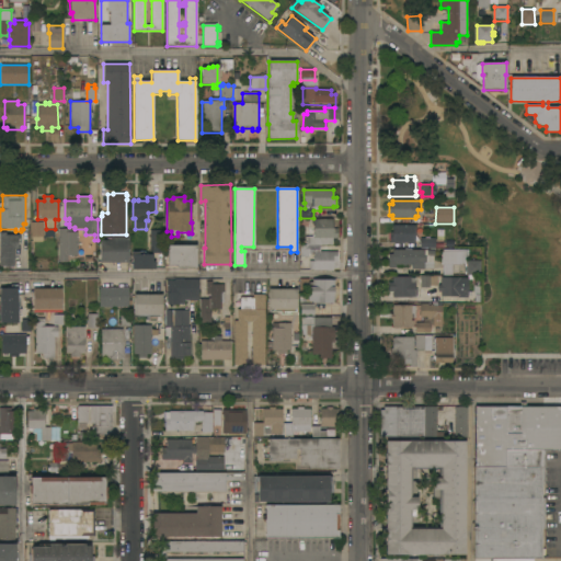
[(333,219),(333,229),(338,229),(338,238),(332,238),(332,245),(319,245),(319,247),(321,247),(321,251),(319,251),(319,252),(338,252),(338,262),(333,262),(333,271),(313,271),(313,270),(309,270),(309,262),(313,262),(313,254),(309,254),(309,258),(305,258),(305,264),(299,263),(299,244),(305,244),(305,237),(312,237),(313,219),(333,219)]
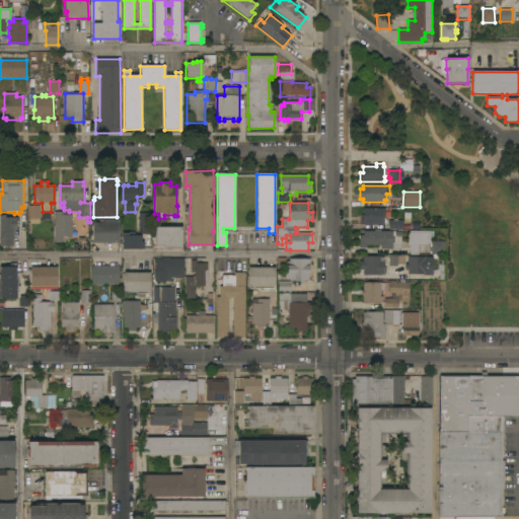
[(41,219),(40,219),(40,224),(30,224),(30,220),(28,220),(28,206),(40,206),(41,219)]
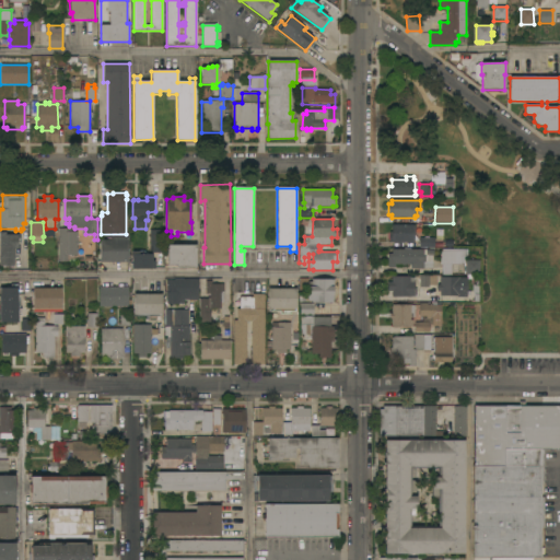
[(389,243),(389,232),(392,232),(392,225),(415,225),(413,236),(418,236),(417,241),(415,241),(415,243),(389,243)]
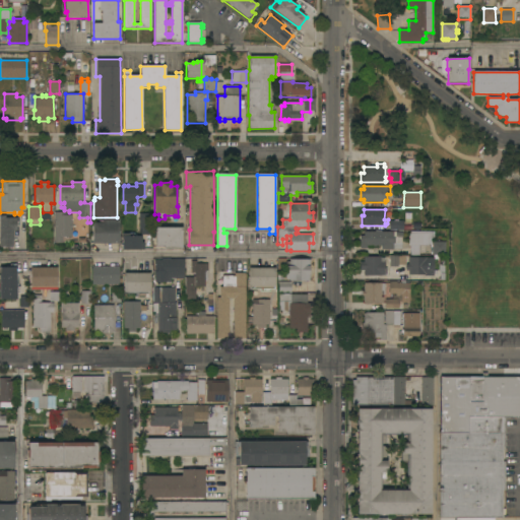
[(54,212),(66,212),(66,215),(71,215),(71,238),(62,238),(62,243),(54,243),(54,212)]
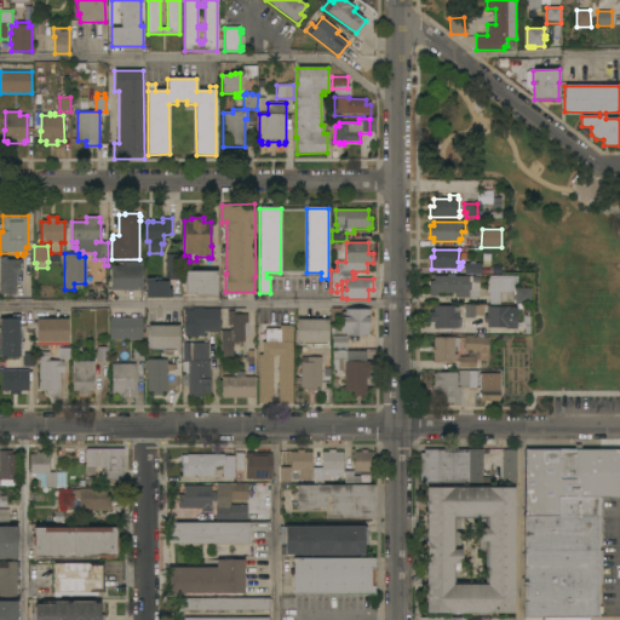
[(165,254),(181,254),(181,277),(178,277),(178,280),(168,280),(168,277),(166,277),(165,254)]
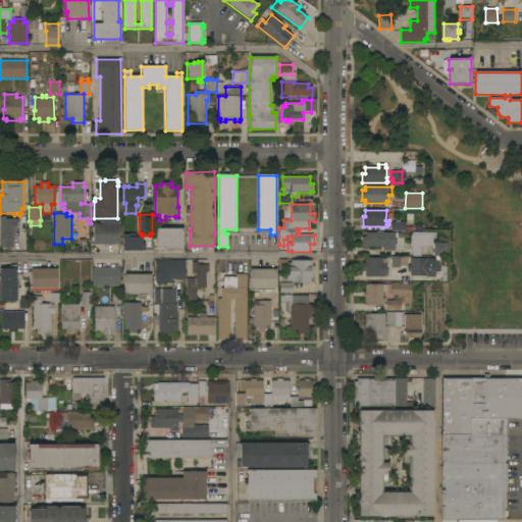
[(16,231),(13,231),(13,248),(0,248),(0,216),(5,216),(5,219),(16,219),(16,231)]
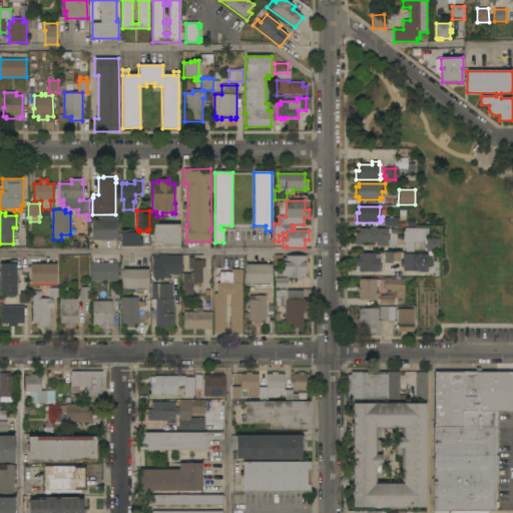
[(117,216),(117,240),(91,240),(91,219),(101,220),(101,216),(117,216)]
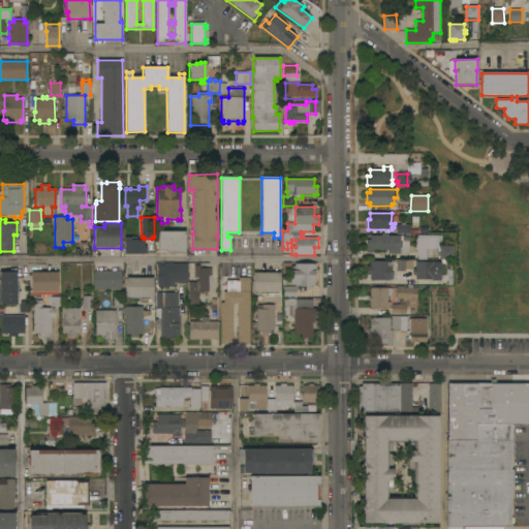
[(410,225),(410,235),(396,235),(396,225),(410,225)]
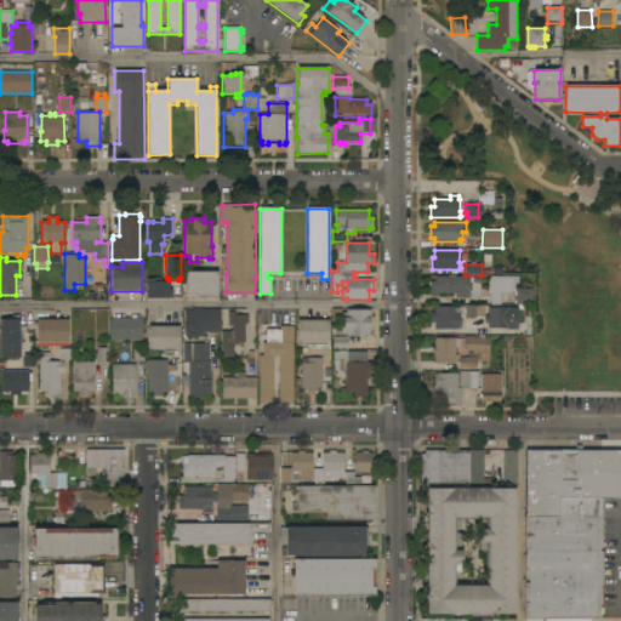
[(217,272),(217,297),(195,297),(195,295),(186,295),(186,272),(217,272)]
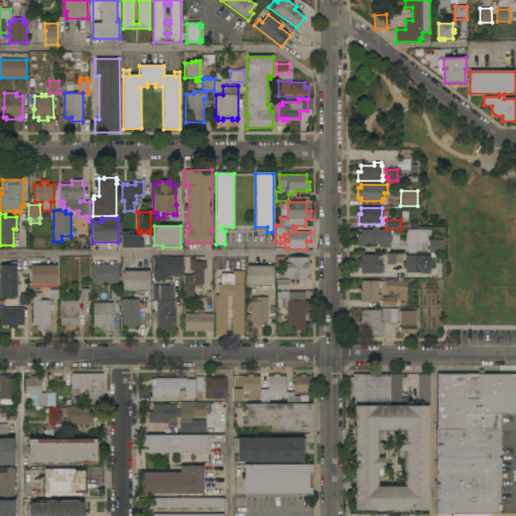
[(372,230),(372,229),(378,229),(378,230),(393,230),(393,231),(400,231),(400,236),(399,236),(398,247),(390,247),(390,248),(378,248),(378,244),(365,244),(365,247),(357,247),(357,234),(361,234),(361,230),(372,230)]
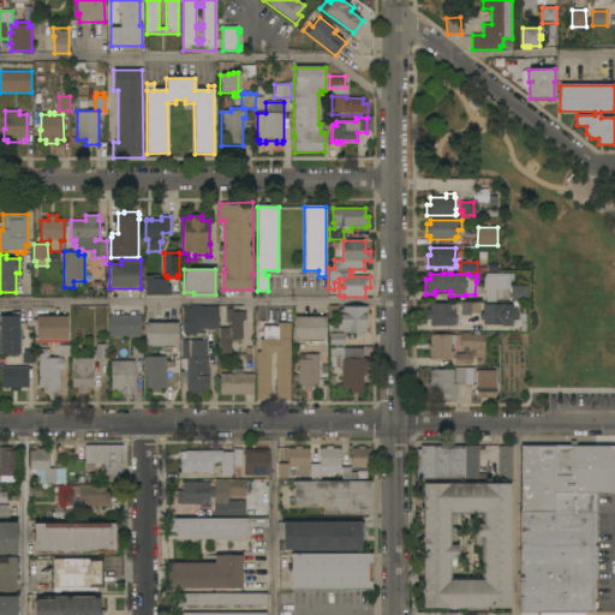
[(484,291),(484,275),(507,275),(507,291),(484,291)]
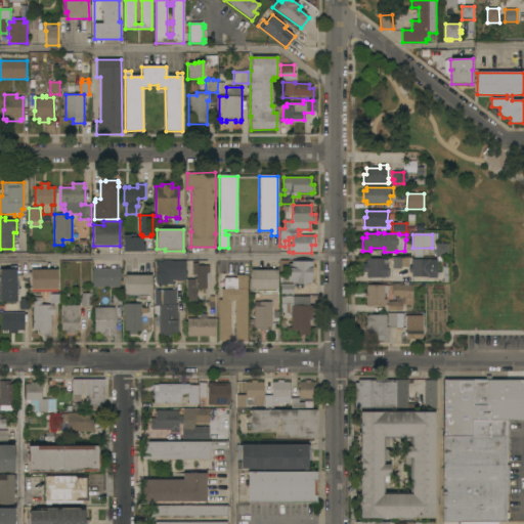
[(141,252),(141,253),(138,253),(138,252),(123,252),(123,238),(124,238),(124,235),(135,235),(136,238),(142,238),(142,245),(144,245),(144,252),(141,252)]
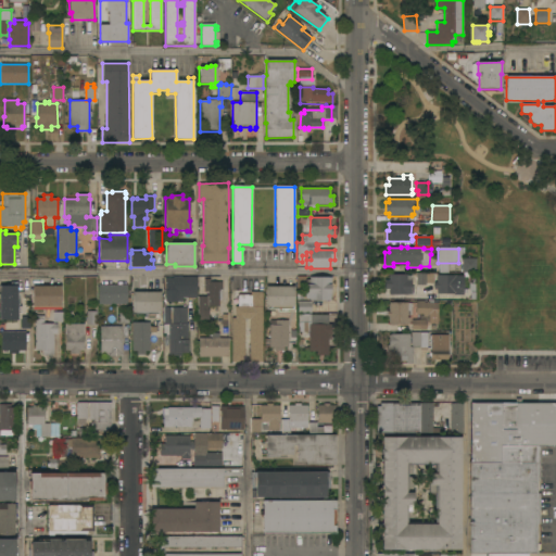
[(462,258),(476,258),(476,273),(462,273),(462,258)]
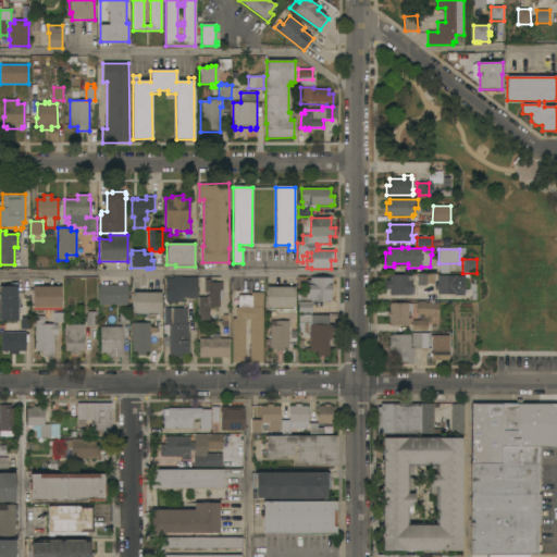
[(417,286),(418,274),(426,274),(426,287),(417,286)]
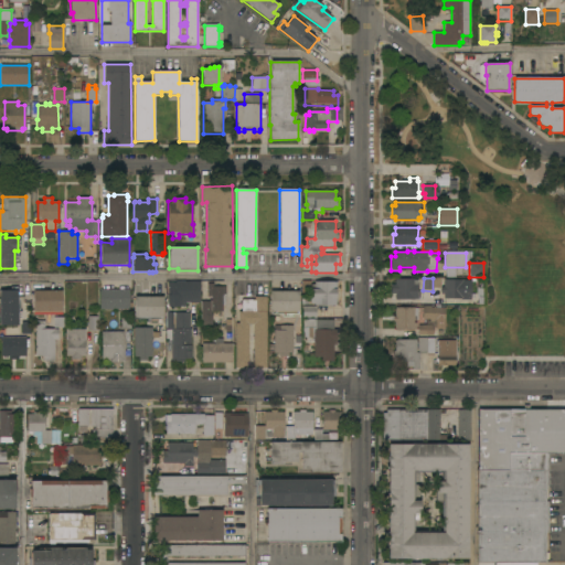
[(433,278),(441,279),(441,287),(440,289),(433,289),(433,278)]
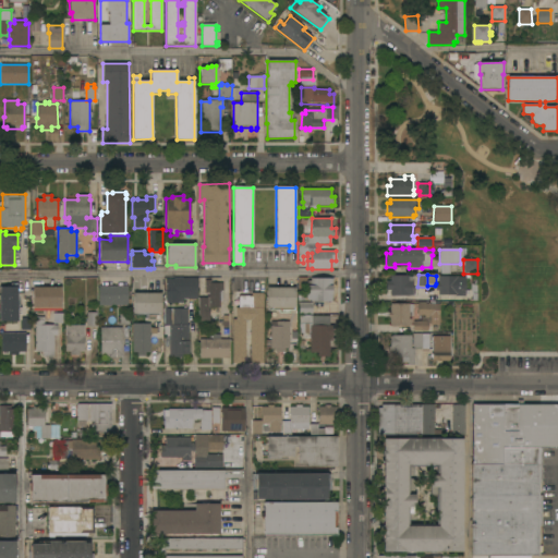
[(390,296),(390,291),(386,291),(386,281),(390,281),(390,276),(408,276),(408,277),(413,277),(413,288),(415,288),(415,294),(413,294),(413,296),(390,296)]
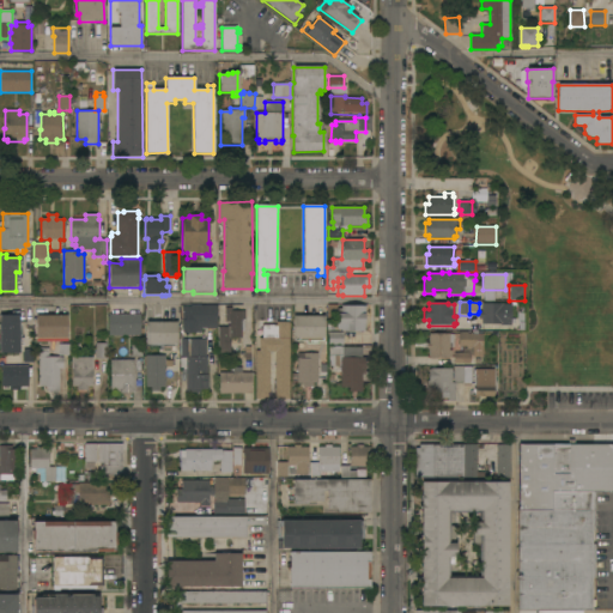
[(503,304),(503,305),(511,305),(511,320),(514,320),(514,325),(511,325),(511,327),(502,327),(502,326),(481,325),(481,320),(478,320),(479,313),(481,313),(481,304),(503,304)]
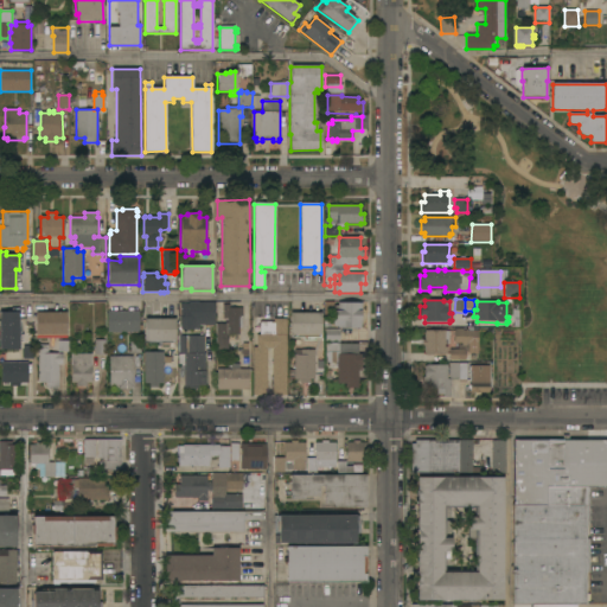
[(215,325),(199,326),(199,330),(180,330),(180,304),(189,304),(189,302),(215,302),(215,325)]
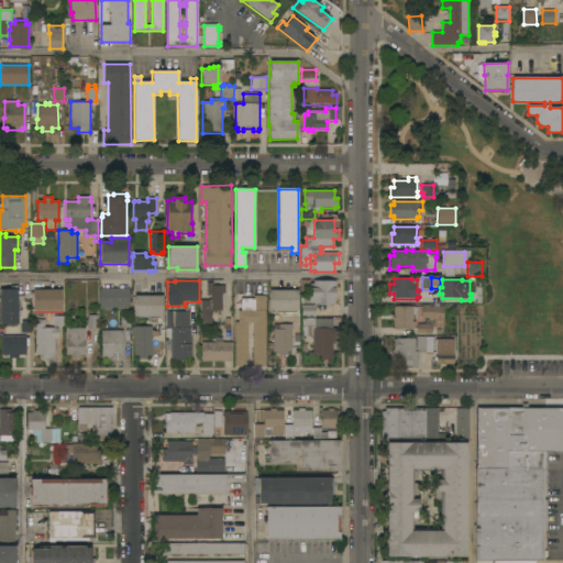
[(335,305),(313,305),(313,304),(309,304),(310,284),(313,284),(313,280),(335,280),(335,305)]
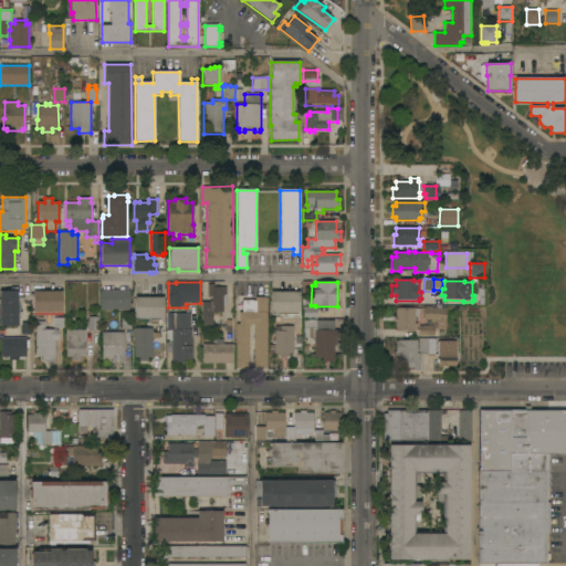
[(208,284),(215,284),(215,287),(226,287),(226,295),(223,295),(223,312),(212,312),(212,315),(212,326),(201,326),(201,302),(210,302),(209,301),(212,301),(212,296),(208,297),(208,284)]
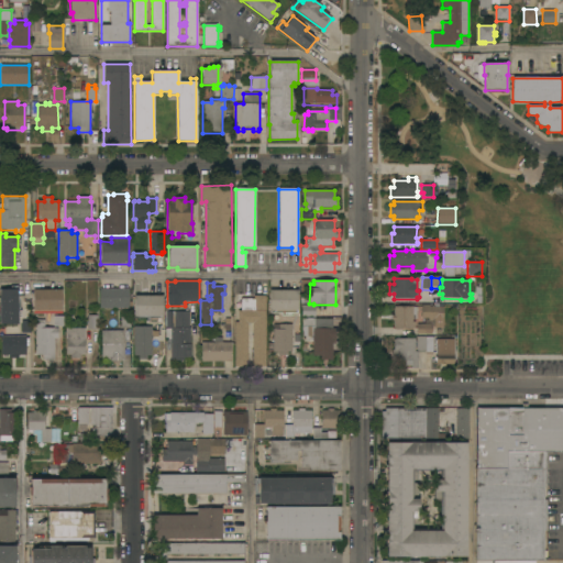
[(0,289),(11,289),(11,286),(18,286),(18,324),(0,324),(0,289)]
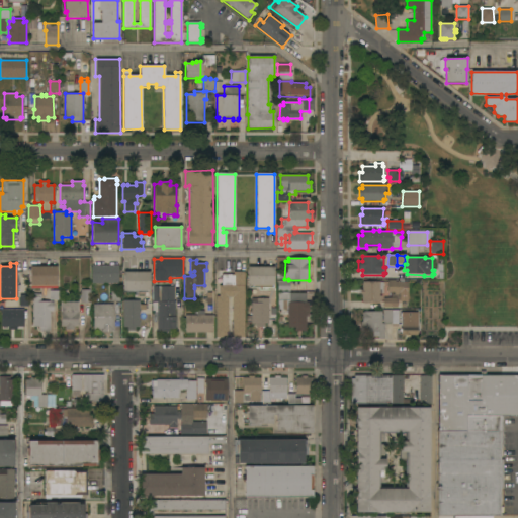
[(118,266),(118,283),(92,284),(92,266),(118,266)]
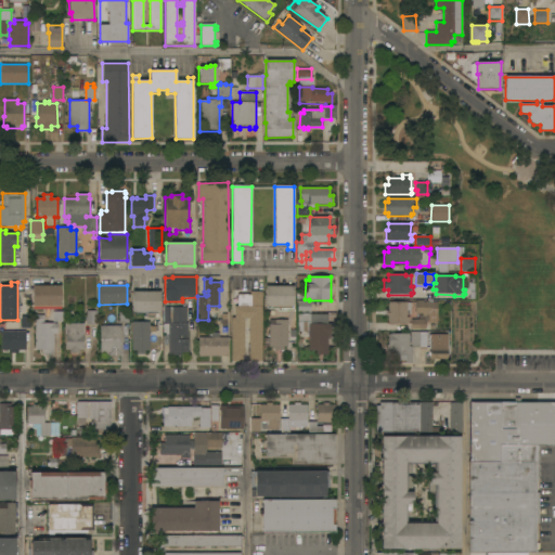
[(61,286),(61,309),(33,309),(33,286),(61,286)]
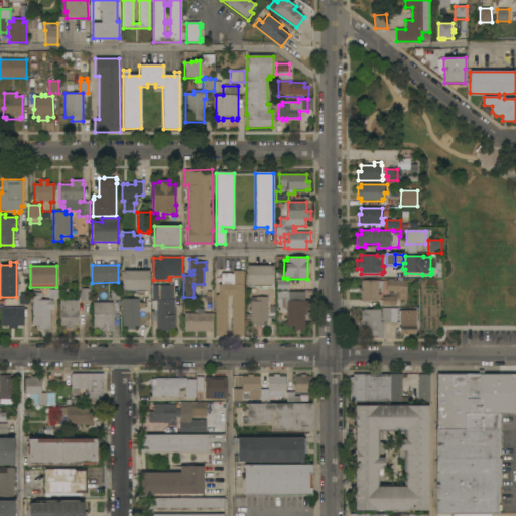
[(273,266),(272,287),(247,287),(247,285),(246,285),(246,266),(273,266)]
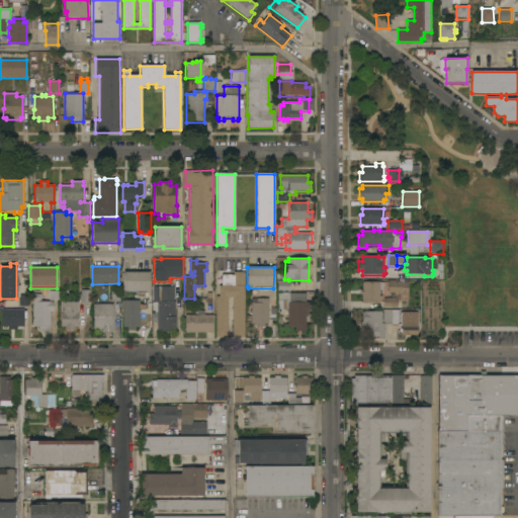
[(400,270),(400,274),(409,275),(409,279),(396,279),(396,280),(389,280),(389,279),(387,279),(387,270),(400,270)]
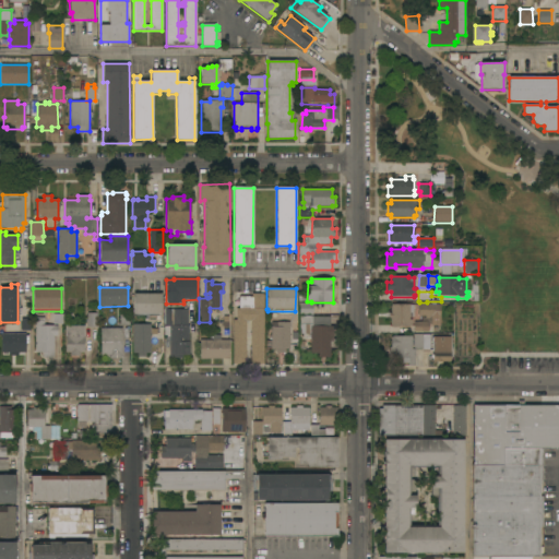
[(162,294),(162,317),(134,316),(134,314),(133,314),(133,294),(162,294)]
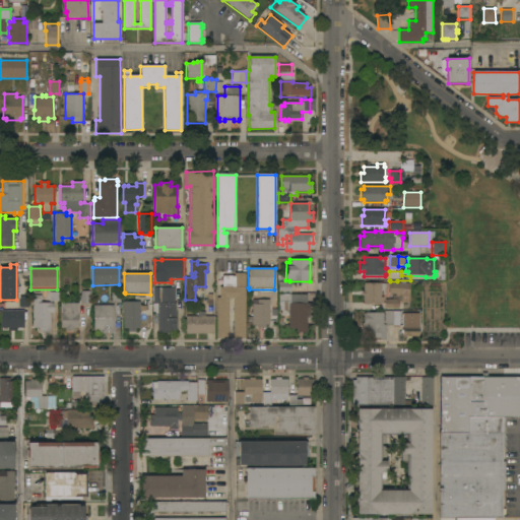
[(245,339),(242,339),(242,340),(238,340),(238,339),(234,339),(234,334),(232,334),(232,331),(234,331),(234,310),(232,310),(232,308),(234,308),(234,299),(232,299),(232,301),(229,301),(229,308),(231,308),(231,310),(229,310),(229,331),(231,331),(231,334),(229,334),(229,339),(225,339),(225,340),(220,340),(220,339),(217,339),(217,298),(219,298),(219,287),(222,287),(222,275),(235,275),(235,273),(245,273),(245,339)]
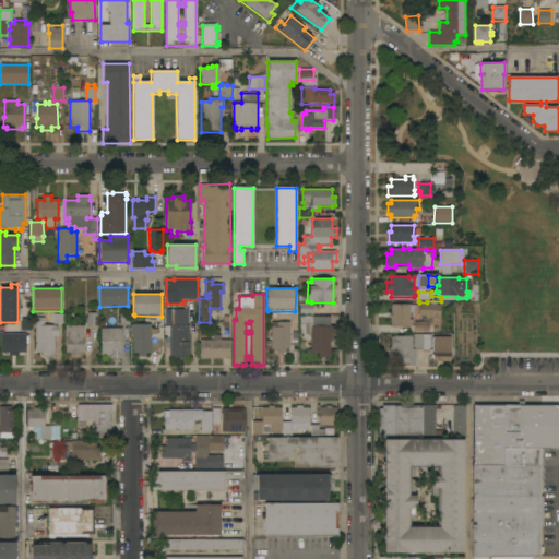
[(313,304),(313,316),(299,314),(299,304),(313,304)]
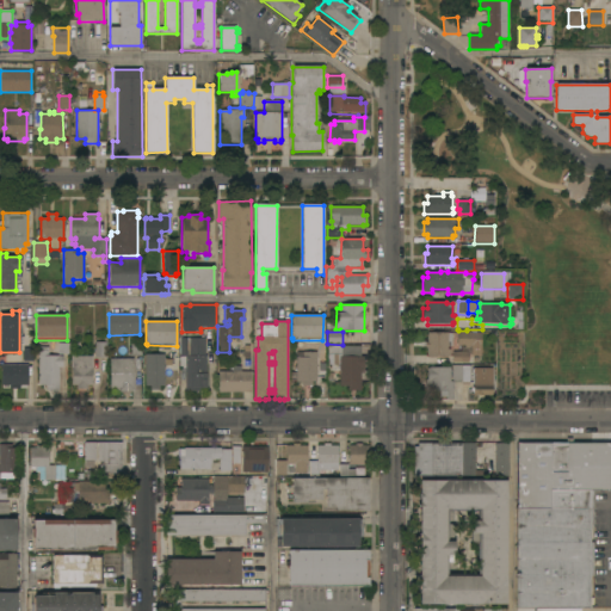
[(476,346),(476,349),(464,349),(464,345),(457,345),(457,332),(467,332),(467,333),(468,333),(468,332),(470,332),(470,333),(481,333),(481,346),(476,346)]
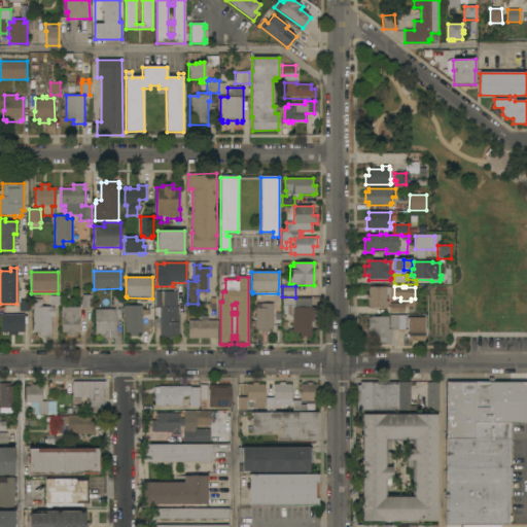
[(369,300),(366,300),(366,295),(369,295),(369,287),(386,287),(390,287),(390,299),(386,299),(386,301),(388,301),(388,308),(369,308),(369,300)]
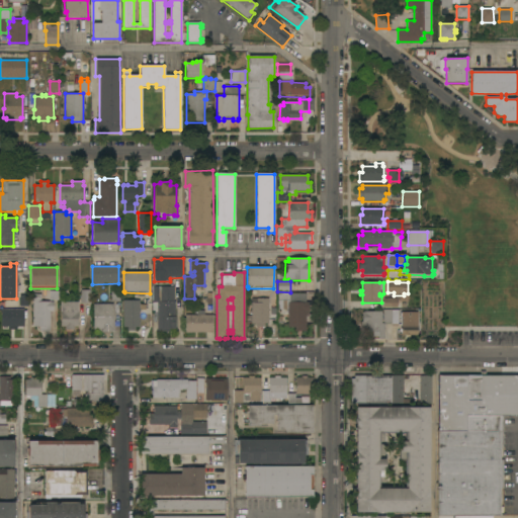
[(157,301),(153,301),(153,286),(155,286),(155,285),(162,285),(162,286),(174,286),(174,301),(175,301),(175,329),(169,329),(169,332),(157,332),(157,301)]
